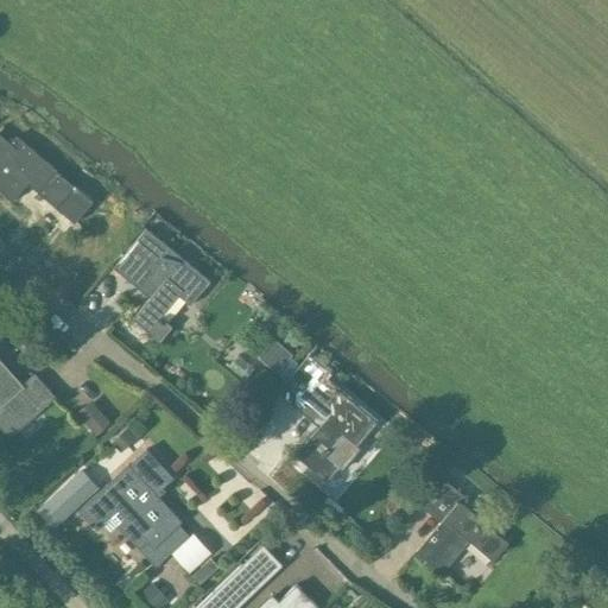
[(93,200),(78,188),(16,135),(11,141),(0,132),(0,189),(1,190),(1,192),(12,201),(27,182),(75,221),(93,200)]
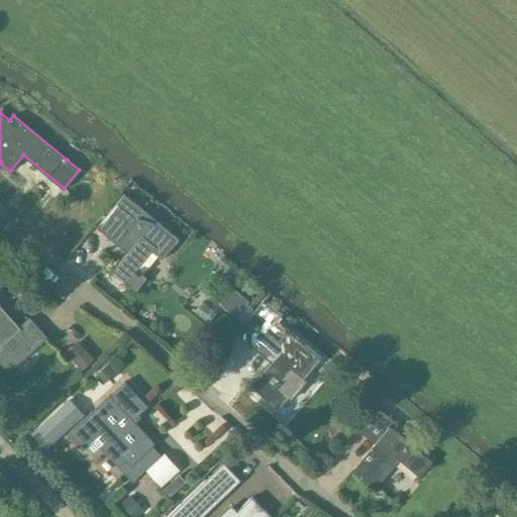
[(123,194),(96,227),(110,238),(118,229),(135,243),(127,252),(112,271),(135,290),(146,278),(136,270),(151,250),(162,259),(178,238),(123,194)]
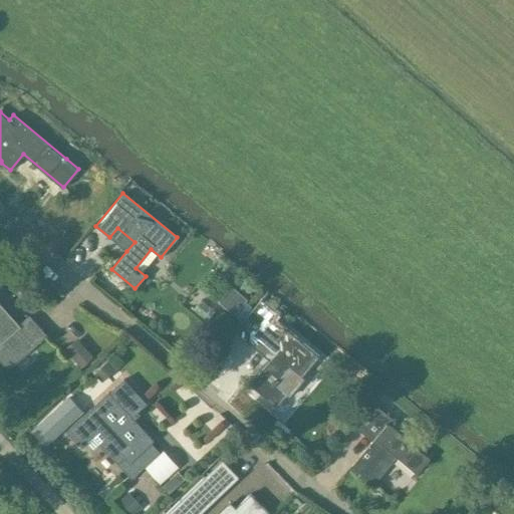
[(287,394),(280,389),(273,382),(288,365),(301,376),(318,356),(285,328),(283,331),(281,329),(281,325),(274,319),(278,315),(260,300),(234,330),(253,346),(258,340),(274,354),(250,382),(277,406),(287,394)]
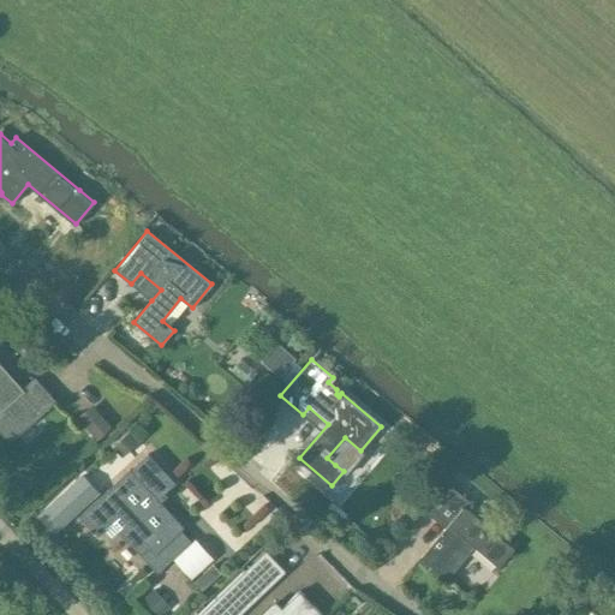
[(0,428),(11,440),(55,399),(35,376),(22,388),(0,364),(0,428)]
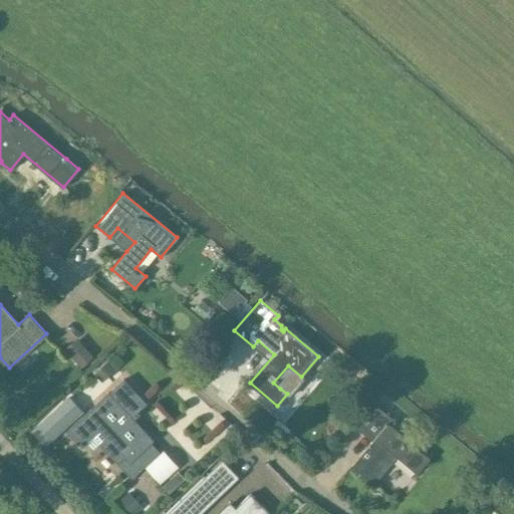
[(94,356),(81,341),(68,351),(81,367),(94,356)]
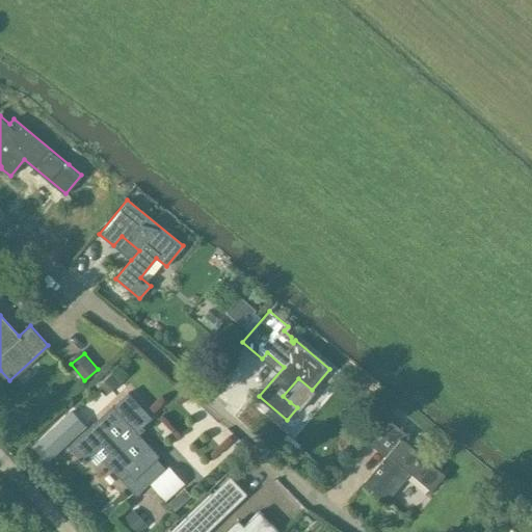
[(111,374),(98,387),(107,396),(120,382),(111,374)]
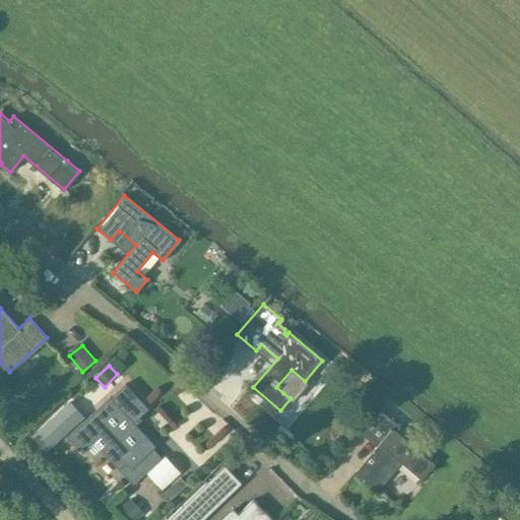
[(110,397),(67,437),(77,447),(76,448),(81,454),(87,448),(94,455),(101,449),(133,484),(152,466),(142,456),(154,445),(132,421),(147,408),(125,384),(111,398),(110,397)]
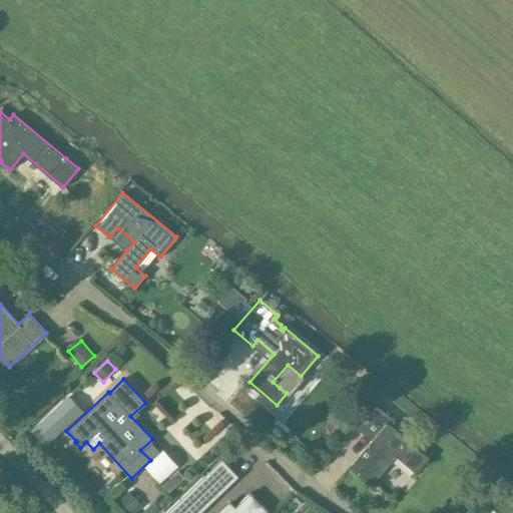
[(31,430),(46,446),(83,411),(69,395),(31,430)]
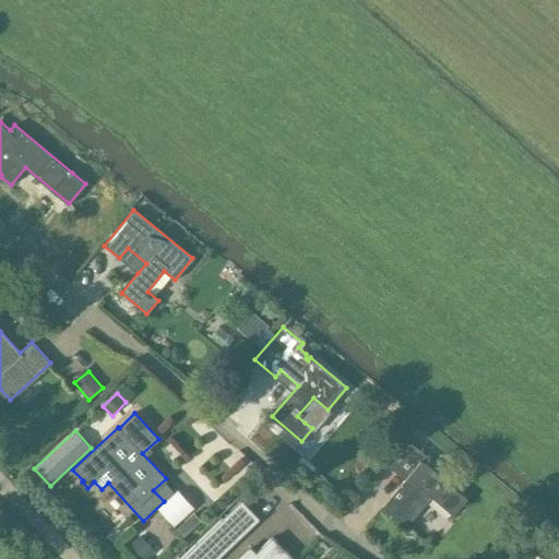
[(466,499),(426,464),(430,460),(406,438),(388,459),(408,476),(382,507),(405,526),(431,496),(453,514),(466,499)]
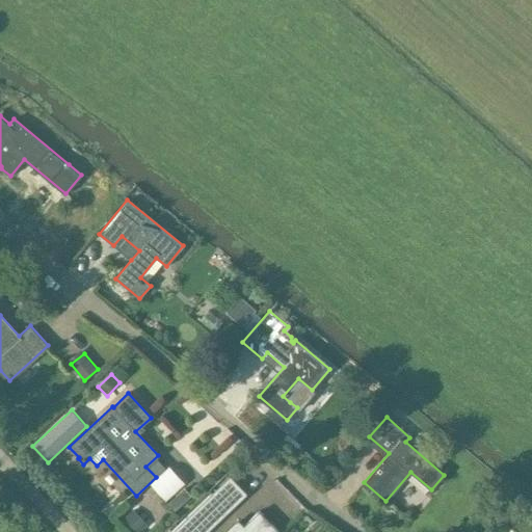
[(208,531),(230,511),(212,494),(171,531),(208,531)]
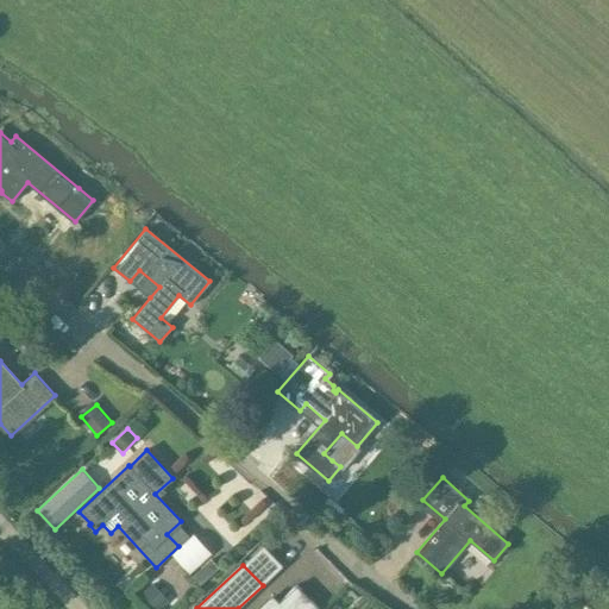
[(142,594),(154,608),(159,608),(169,601),(154,583),(142,594)]
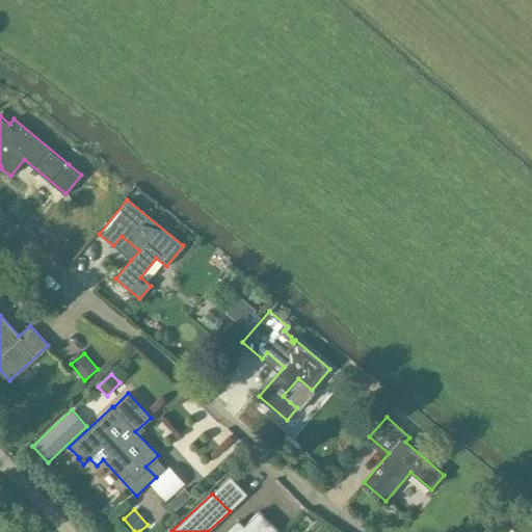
[(278,531),(259,511),(239,531),(232,525),(224,531),(278,531)]
